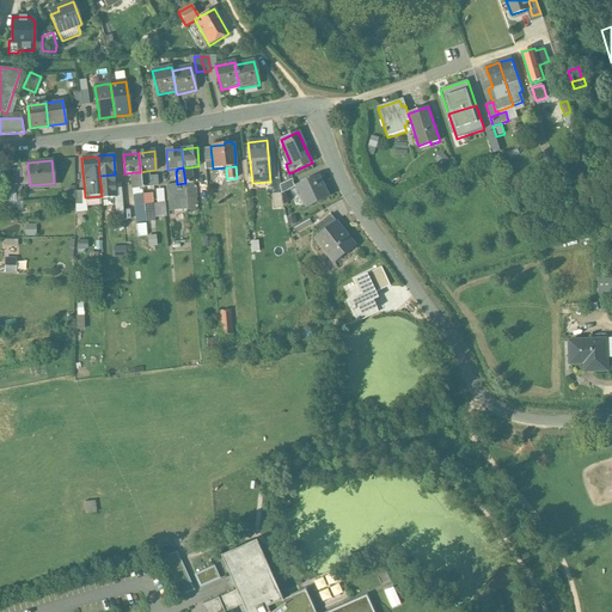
[(19,169),(4,170),(5,184),(22,183),(19,169)]
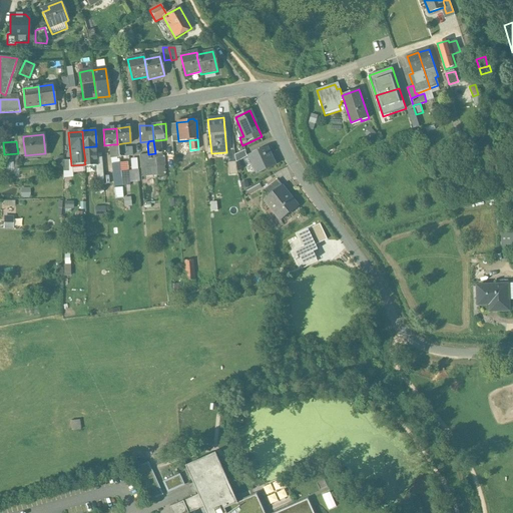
[(23,141),(16,141),(18,153),(18,154),(25,153),(23,141)]
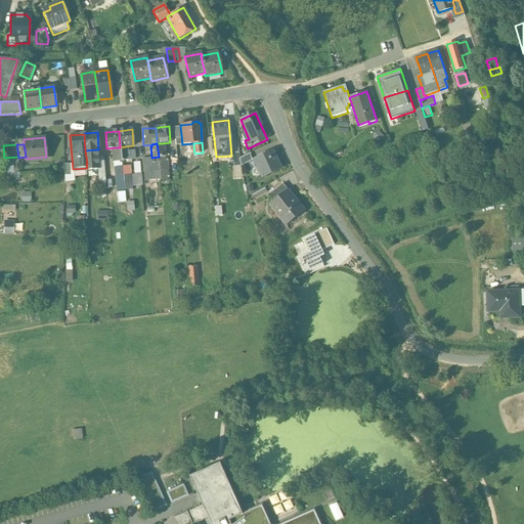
[(96,149),(85,150),(87,164),(86,164),(87,168),(87,170),(98,169),(96,149)]
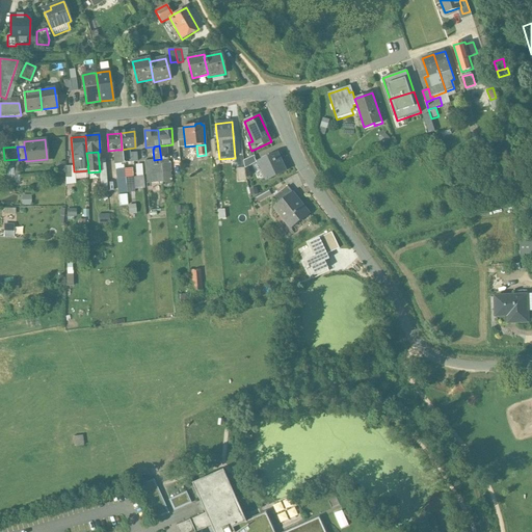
[(277,153),(259,161),(268,180),(286,171),(277,153)]
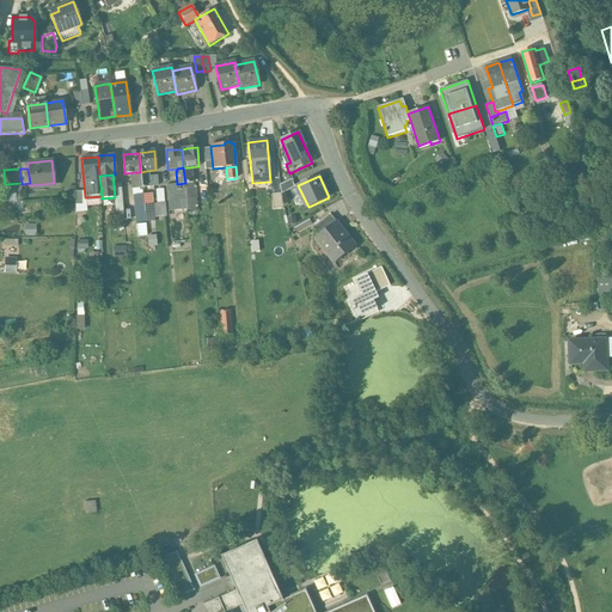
[(292,179),(279,185),(281,193),(281,194),(295,188),(292,179)]
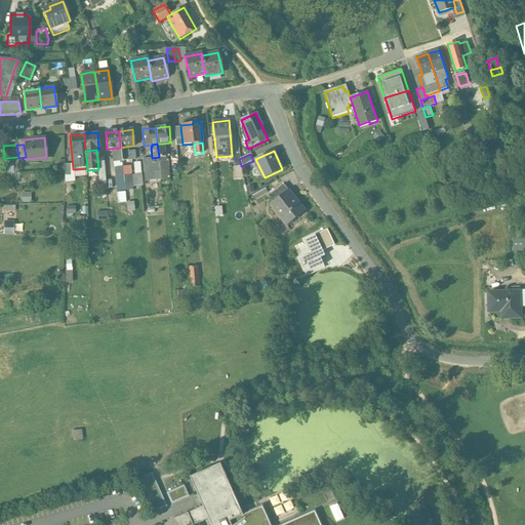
[(18,157),(4,158),(5,173),(19,171),(18,158),(18,157)]
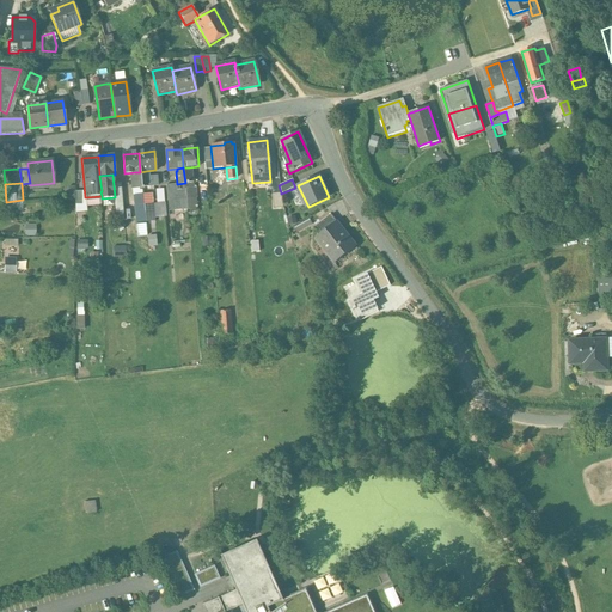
[(281,193),(271,194),(274,209),(285,208),(281,194),(281,193)]
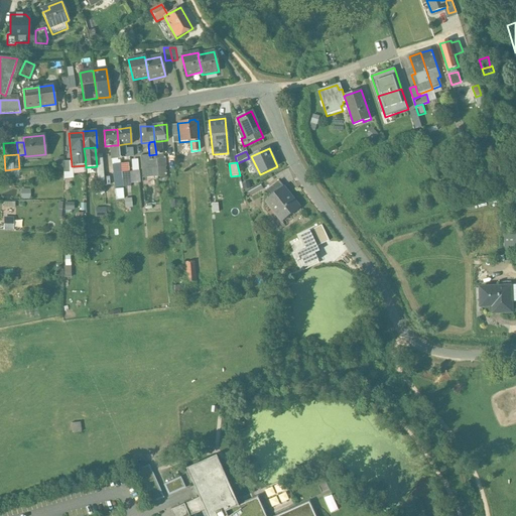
[(493,162),(483,163),(484,174),(494,173),(493,162)]
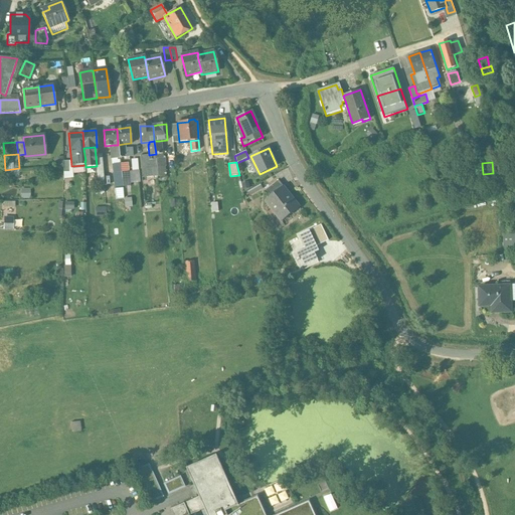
[(140,182),(139,170),(130,170),(130,182),(140,182)]
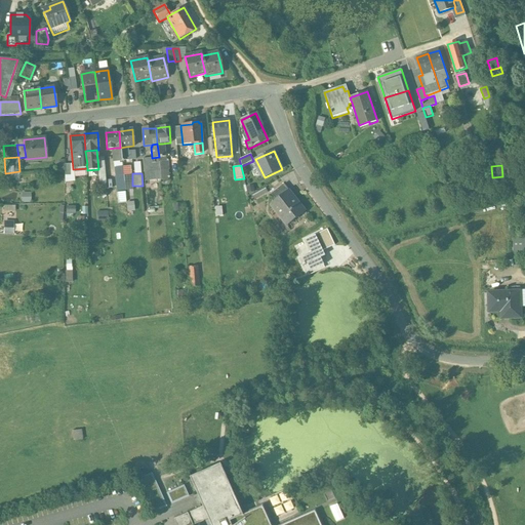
[(284,185),(272,194),(277,200),(289,191),(284,185)]
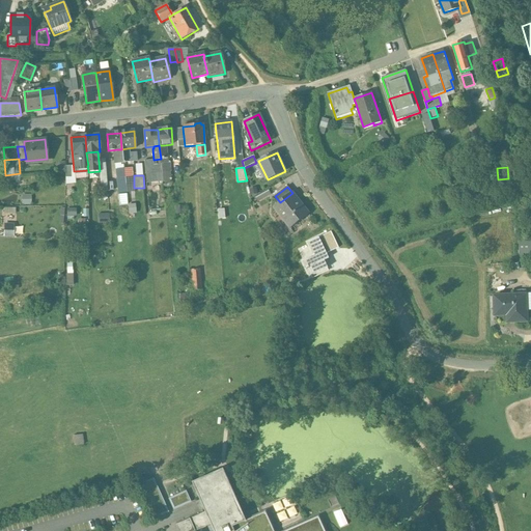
[(309,215),(292,193),(280,202),(274,207),(280,216),(283,214),(292,226),(290,228),(290,229),(309,215)]
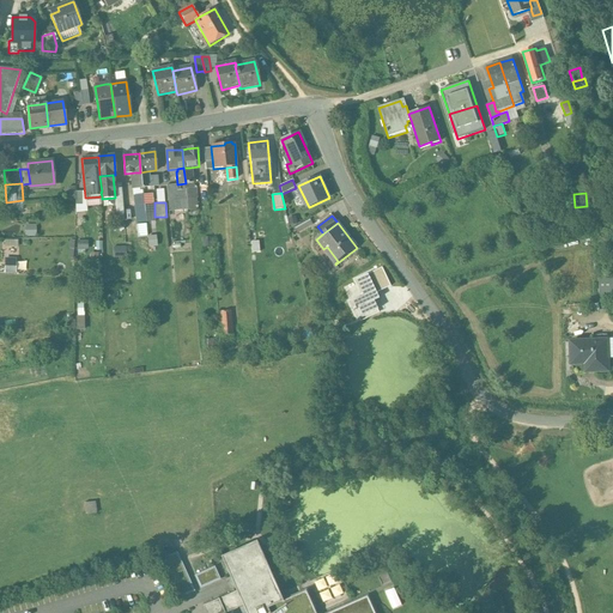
[(17,273),(16,258),(4,258),(5,273),(17,273)]
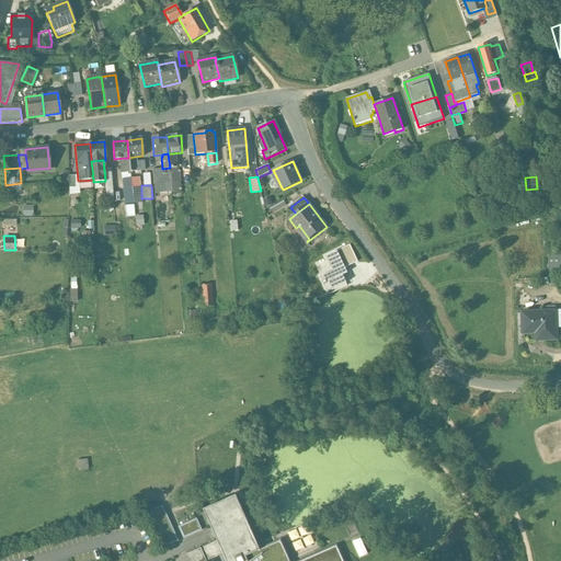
[(338,251),(327,256),(333,271),(321,276),(329,292),(346,283),(343,275),(347,273),(338,251)]
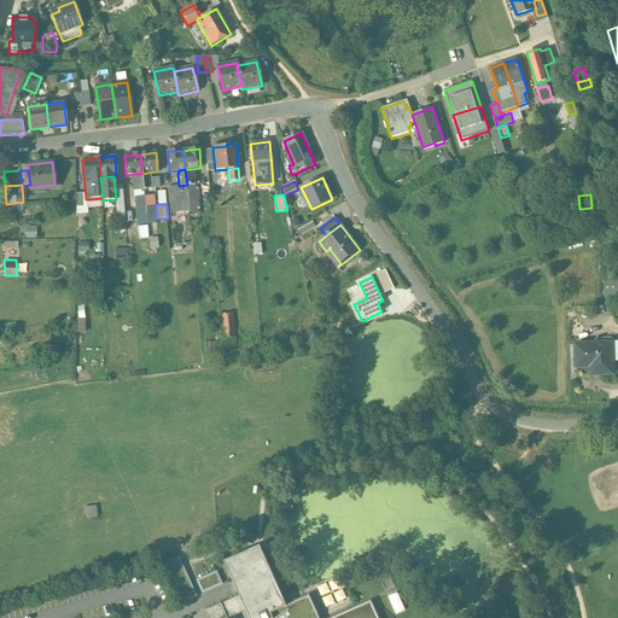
[(233,314),(223,314),(226,338),(227,338),(227,340),(228,340),(229,344),(235,343),(233,314)]
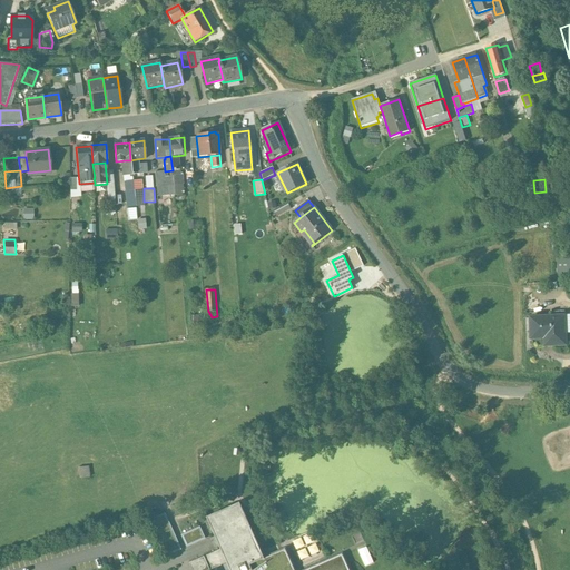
[(242,300),(245,307),(256,304),(253,295),(242,300)]
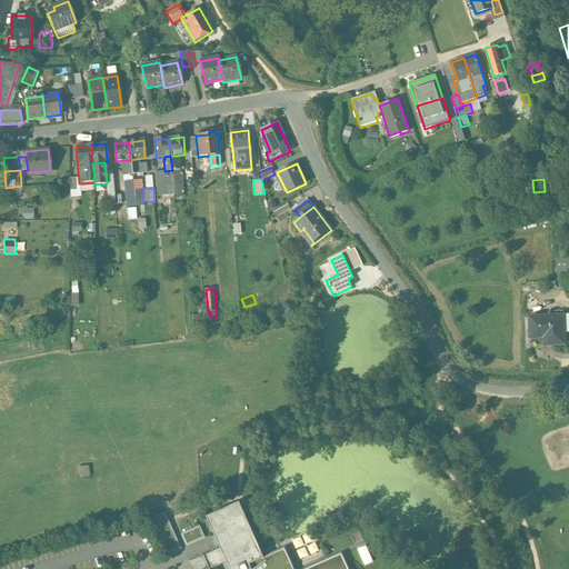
[(551,317),(529,317),(530,338),(551,338),(551,346),(565,345),(565,333),(563,316),(562,311),(551,311),(551,317)]
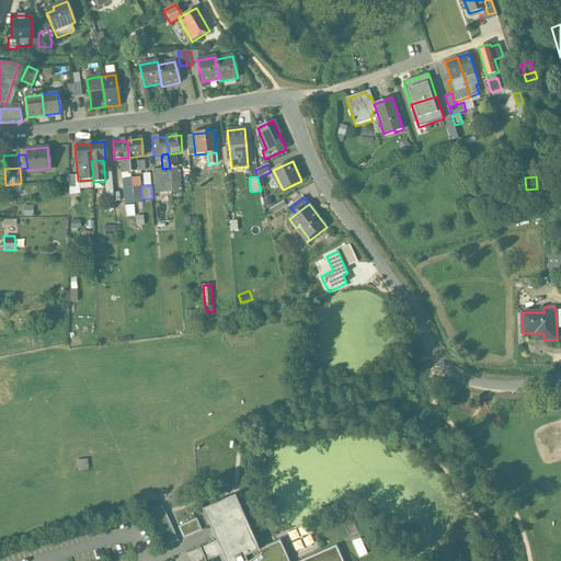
[(289,311),(281,313),(283,322),(292,321),(289,311)]
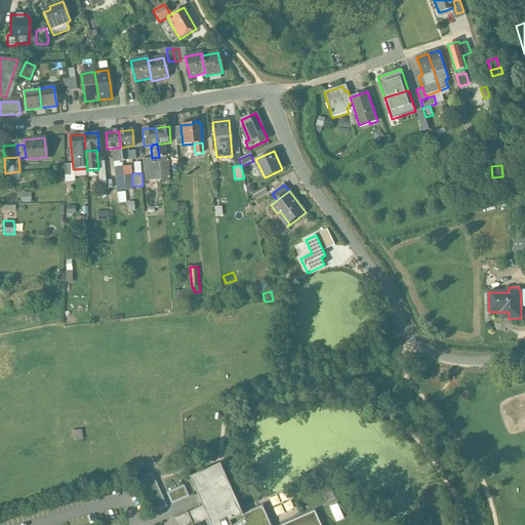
[(82,430),(71,431),(73,441),(83,440),(82,430)]
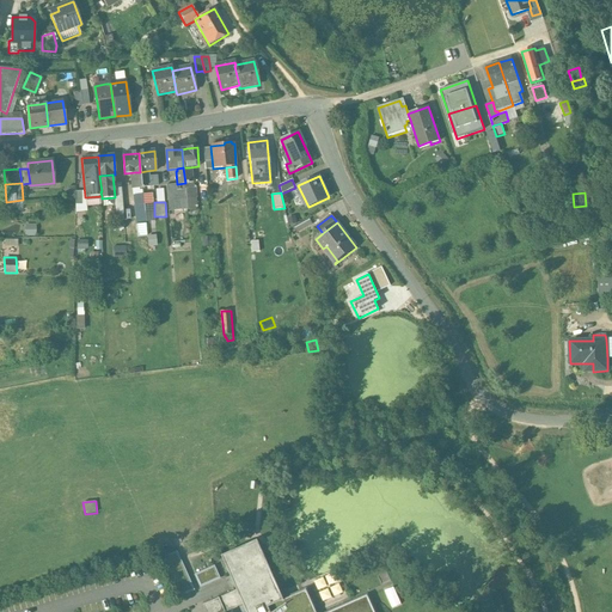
[(233,582),(237,591),(243,605),(246,611),(269,611),(268,607),(285,600),(257,540),(221,556),(233,582)]
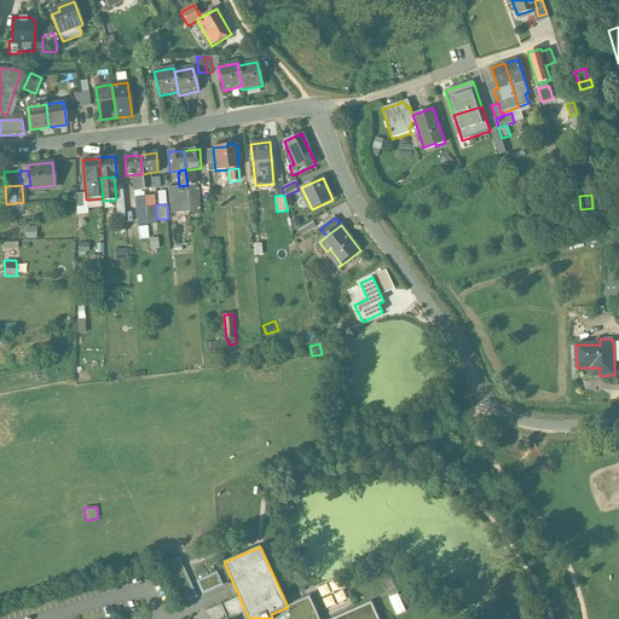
[(218,574),(198,582),(203,594),(223,585),(218,574)]
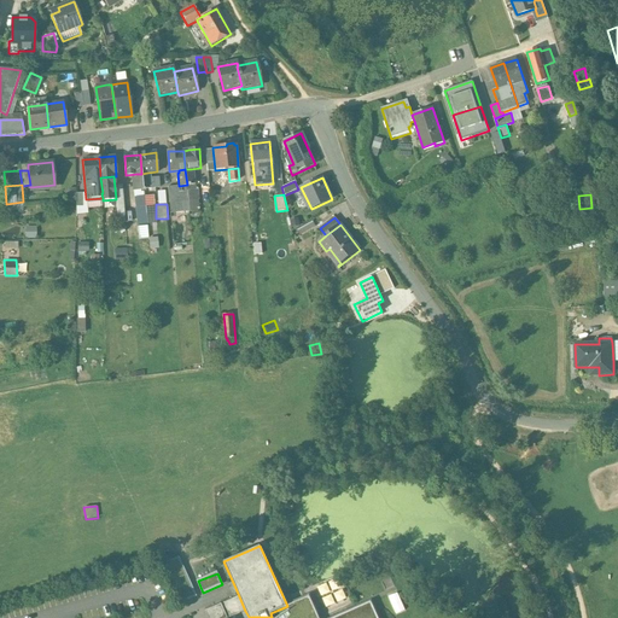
[(390,596),(396,613),(406,610),(398,593),(390,596)]
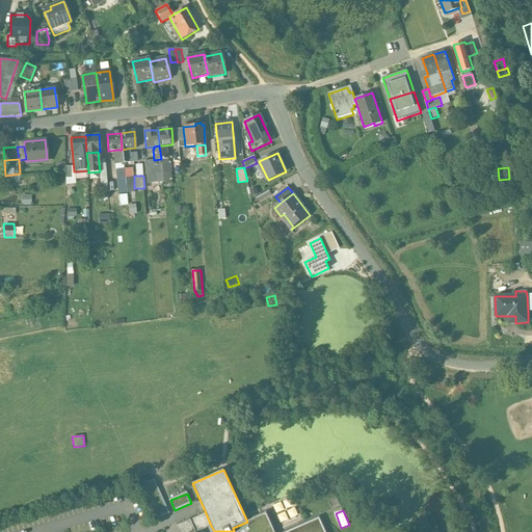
[(180,531),(195,531),(211,526),(206,513),(177,526),(180,531)]
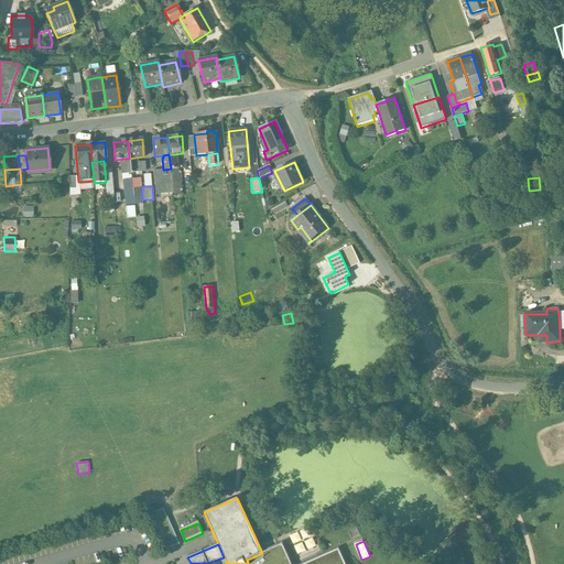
[(291,563),(282,544),(262,553),(247,560),(248,563),(345,563),(338,549),(304,563),(291,563)]
